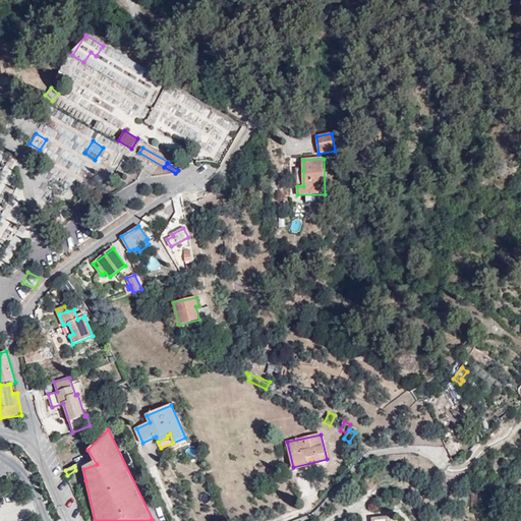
[(481,506),(482,495),(474,495),(473,506),(481,506)]
